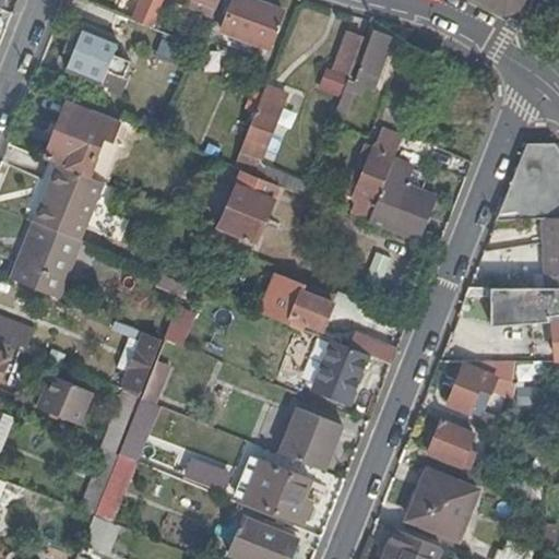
[(141,0),(133,20),(153,28),(158,16),(165,0),(141,0)]
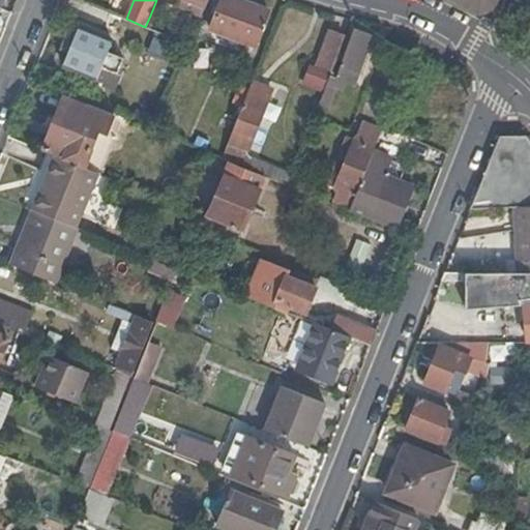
[(198,1),(196,0),(184,0),(181,6),(194,11),(198,1)]
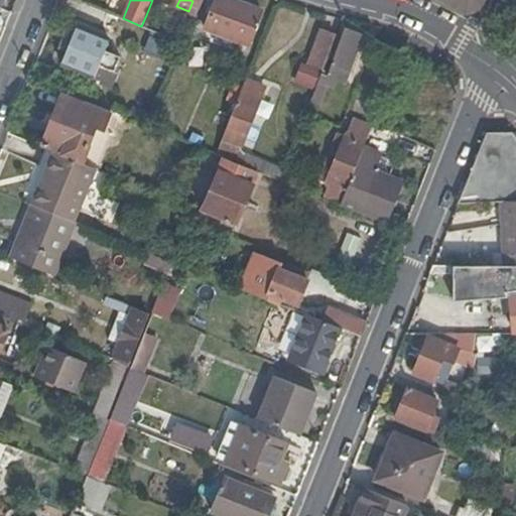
[(231,0),(216,0),(206,29),(249,46),(263,12),(231,0)]
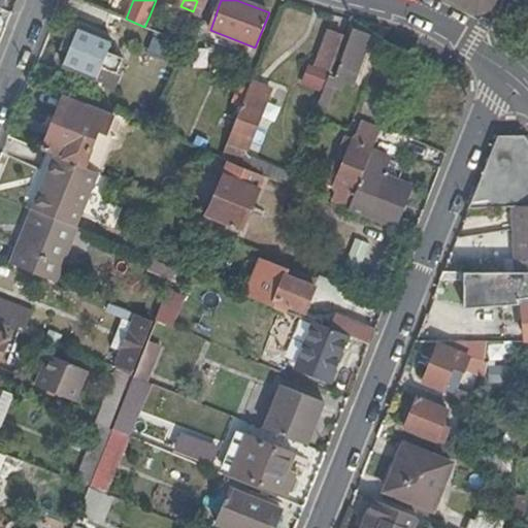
[(453,0),(476,12),(490,7),(493,0),(453,0)]
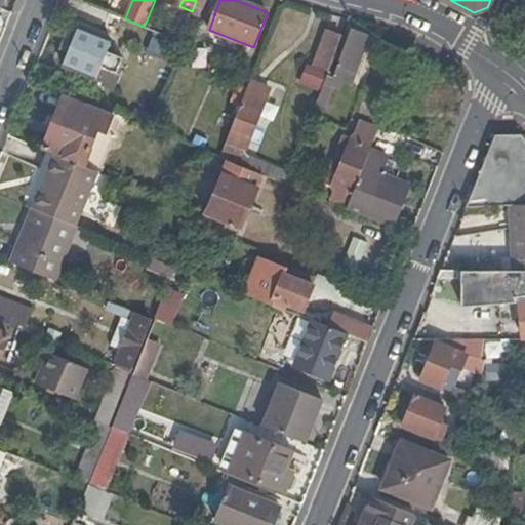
[(124,18),(85,2),(79,18),(118,34),(124,18)]
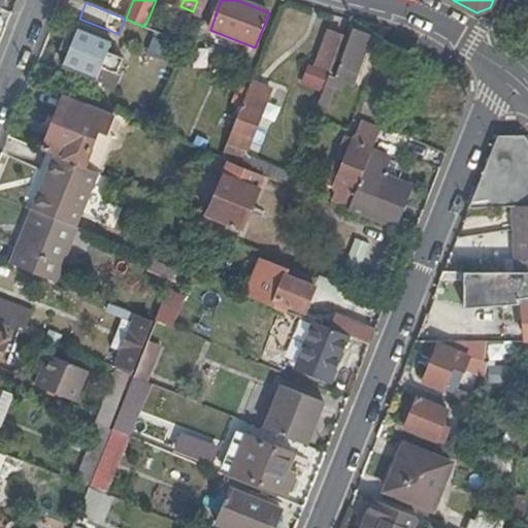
[(63,66),(112,86),(124,59),(107,52),(112,41),(79,28),(73,41),(67,38),(63,50),(69,52),(63,66)]
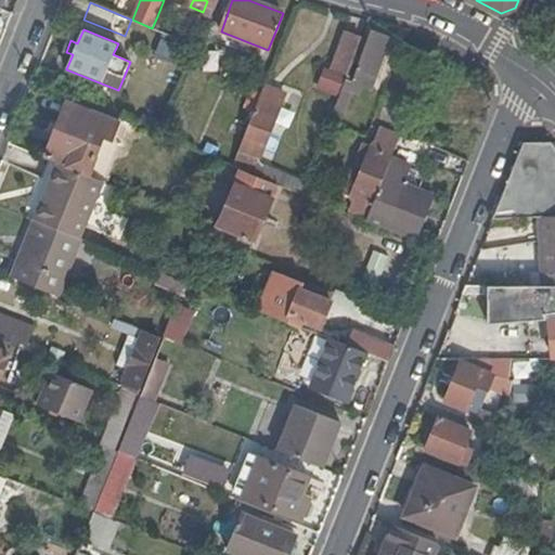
[(349,74),(363,37),(347,31),(332,68),(349,74)]
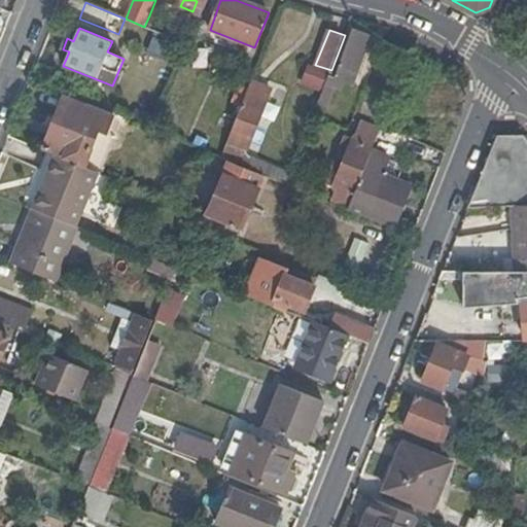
[(335,78),(329,75),(316,109),(325,112),(335,86),(343,90),(346,81),(353,84),(371,36),(353,30),(335,78)]
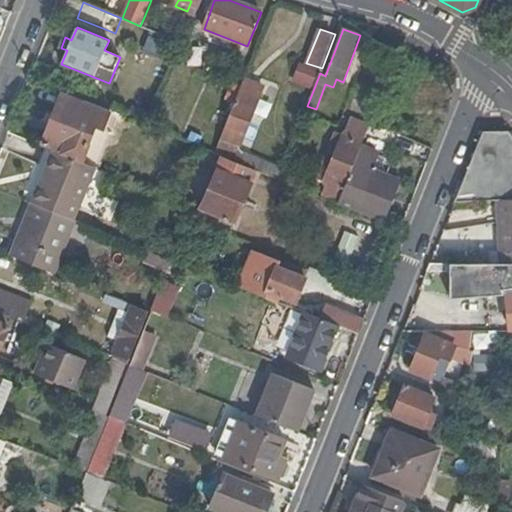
[(263,86),(244,79),(215,152),(214,153),(230,160),(257,170),(278,179),(282,168),(237,150),(263,86)]
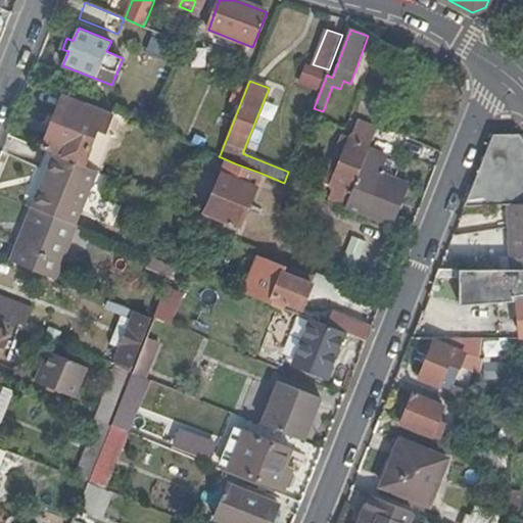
[(107,135),(115,113),(87,102),(85,107),(63,99),(43,147),(100,170),(113,137),(107,135)]
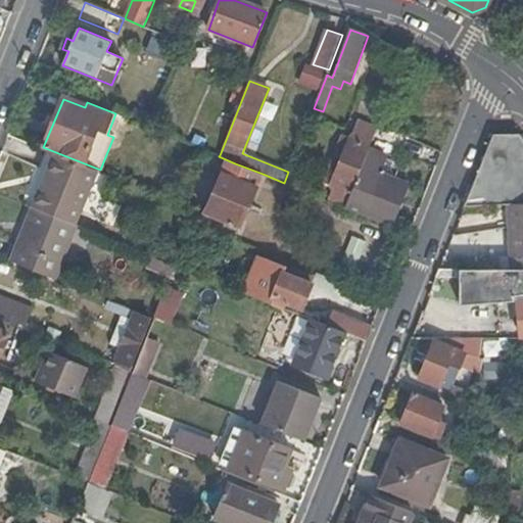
[(369,149),(377,128),(358,121),(350,137),(343,134),(325,183),(334,186),(330,197),(346,204),(369,149)]
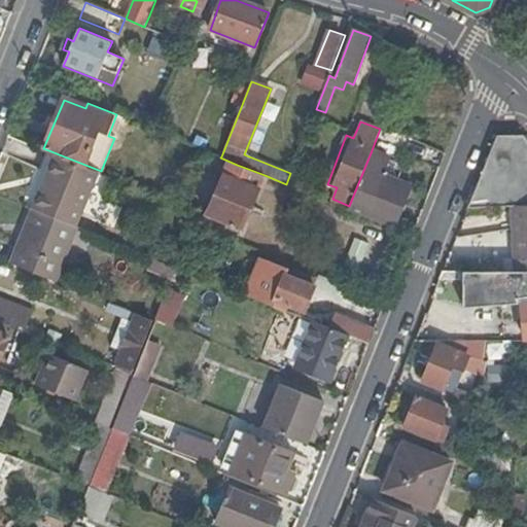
[(497,137),(467,209),(517,207),(526,206),(526,142),(523,136),(497,137)]
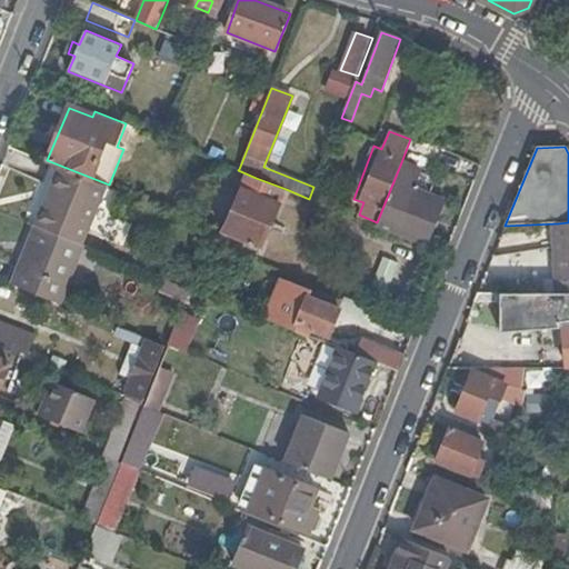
[(376,226),(425,246),(443,200),(413,188),(421,170),(401,162),(377,222),(376,226)]
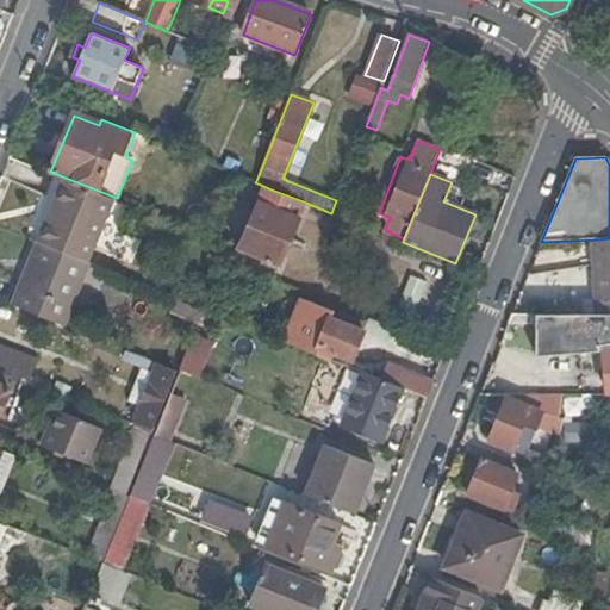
[(92,262),(117,200),(66,179),(41,242),(89,261),(92,262)]
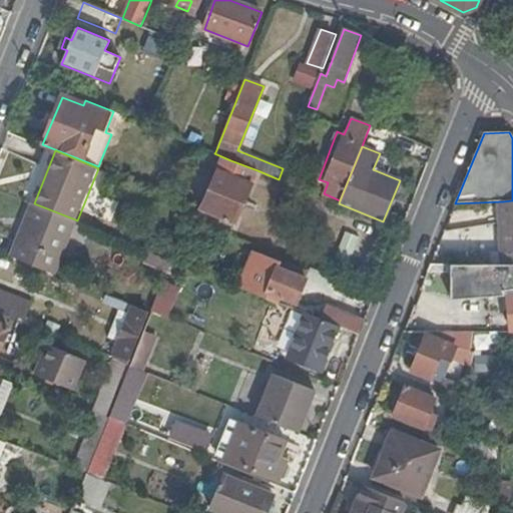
[(258,170),(230,160),(225,171),(219,168),(196,221),(207,226),(213,213),(235,222),(258,170)]
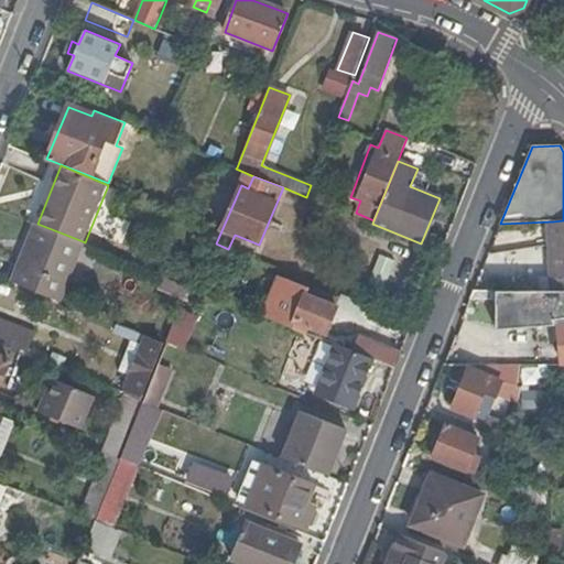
[(563,220),(553,221),(554,291),(563,290),(563,220)]
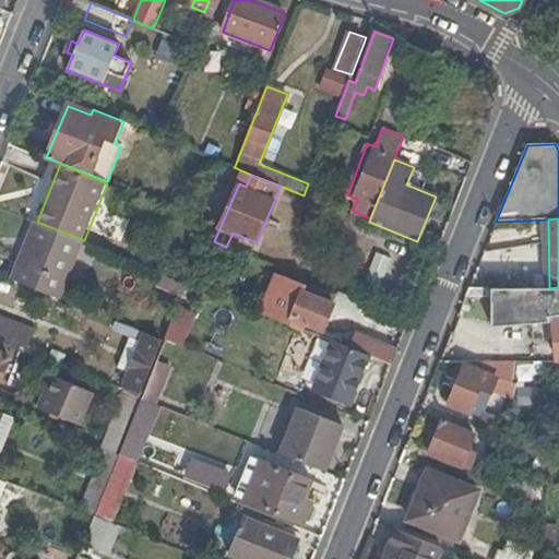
[(82,239),(37,222),(13,281),(58,298),(82,239)]
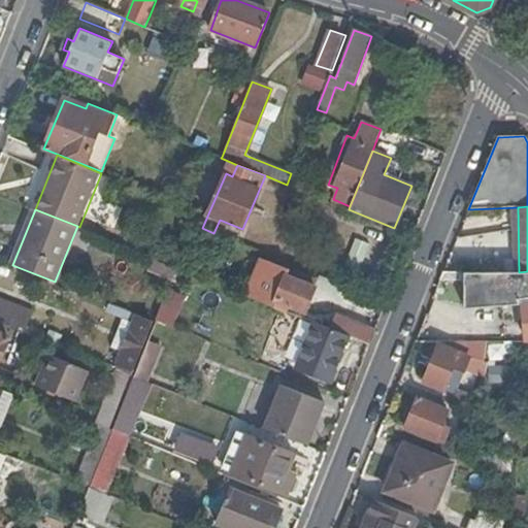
[(527,271),(519,272),(443,272),(440,279),(465,279),(466,307),(512,307),(522,305),(526,340),(527,340),(527,271)]
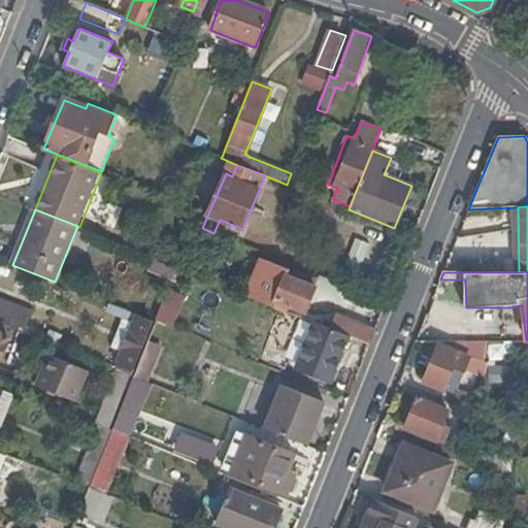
[(252,282),(246,294),(274,306),(276,300),(305,311),(315,288),(309,286),(312,279),(300,274),(297,281),(286,275),(279,293),(252,282)]
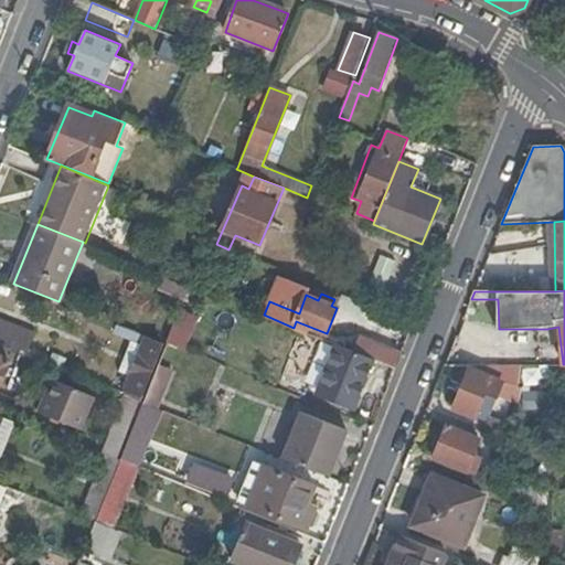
[(372,321),(376,309),(351,299),(347,311),(372,321)]
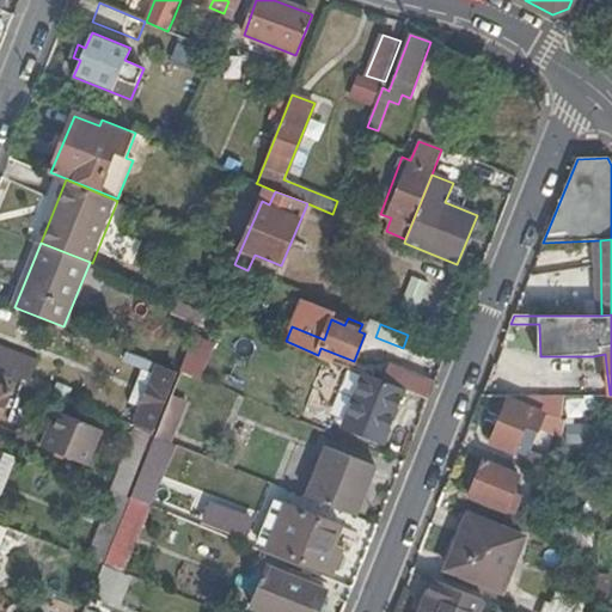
[(0,373),(12,379),(31,386),(38,366),(0,350),(0,373)]
